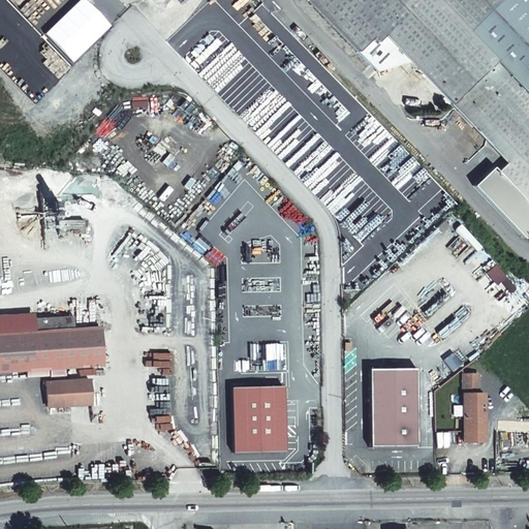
[(528,0),(306,0),(354,50),(369,38),(373,42),(382,35),(408,62),(442,98),(448,104),(459,95),(494,61),(506,74),(528,53),(528,0)]
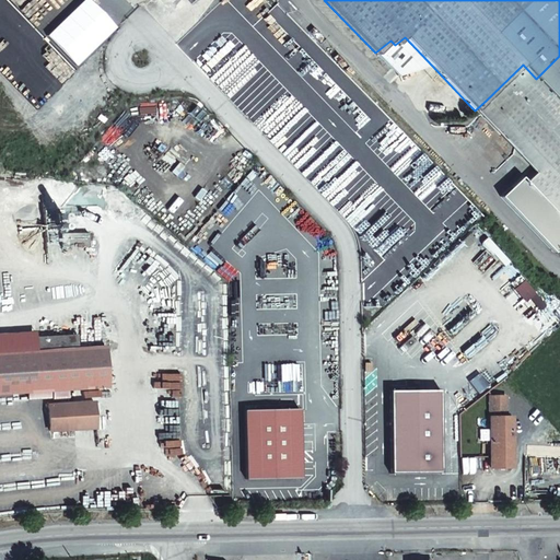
[(391,41),(375,53),(396,74),(432,66),(405,37),(395,45),(391,41)]
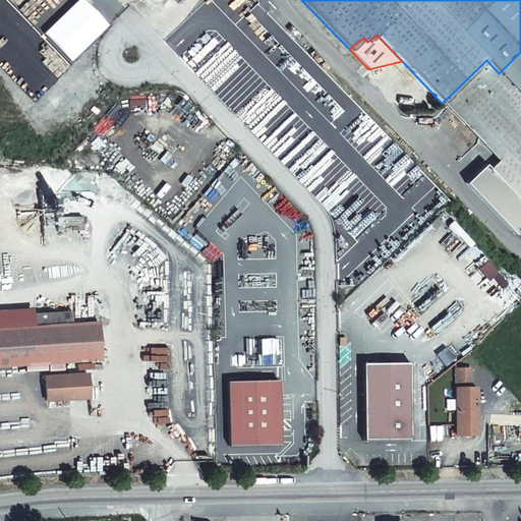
[(340,43),(336,47),(342,55),(347,50),(340,43)]
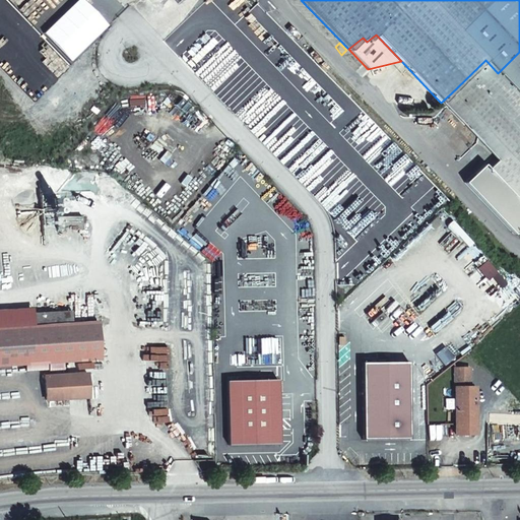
[(519,52),(498,73),(519,95),(519,52)]
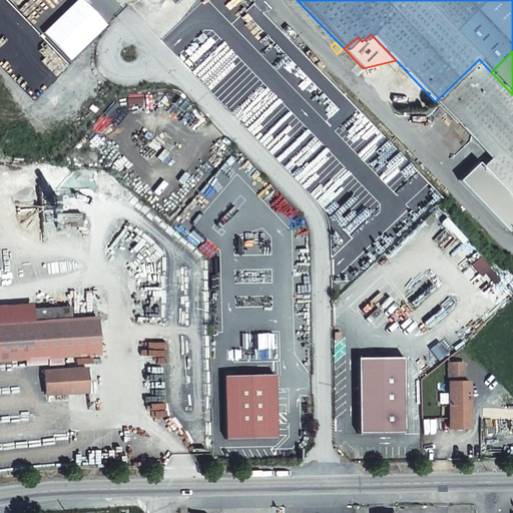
[(512,94),(491,72),(479,59),(445,92),(501,148),(490,158),(482,166),(512,198),(512,94)]
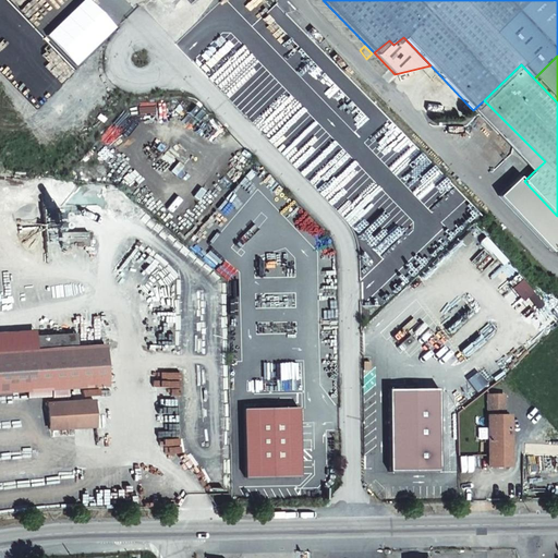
[(484,100),(473,110),(488,125),(533,172),(545,161),(484,100)]
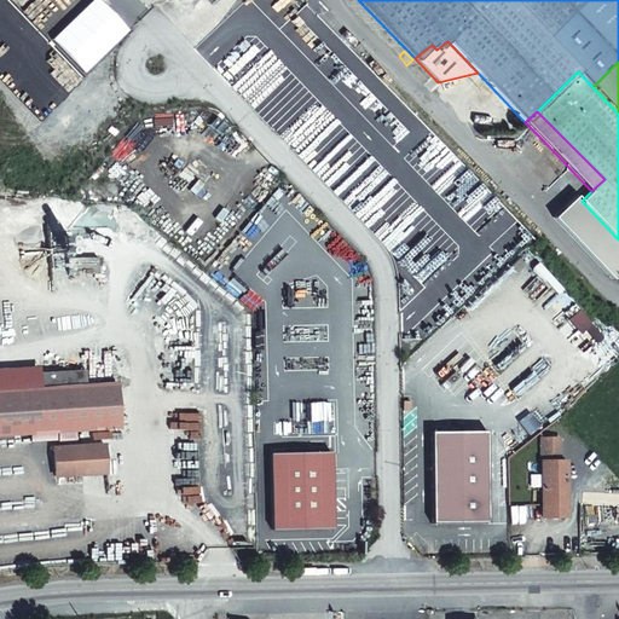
[(510,120),(519,128),(525,122),(518,115),(510,120)]
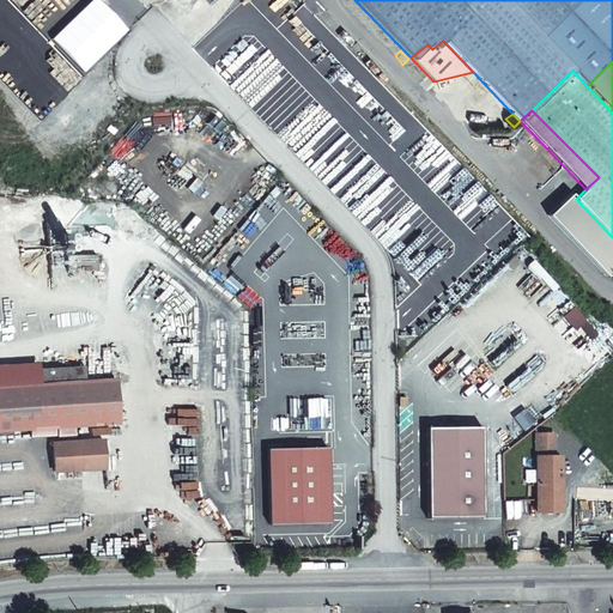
[(400,192),(384,208),(393,218),(410,201),(400,192)]
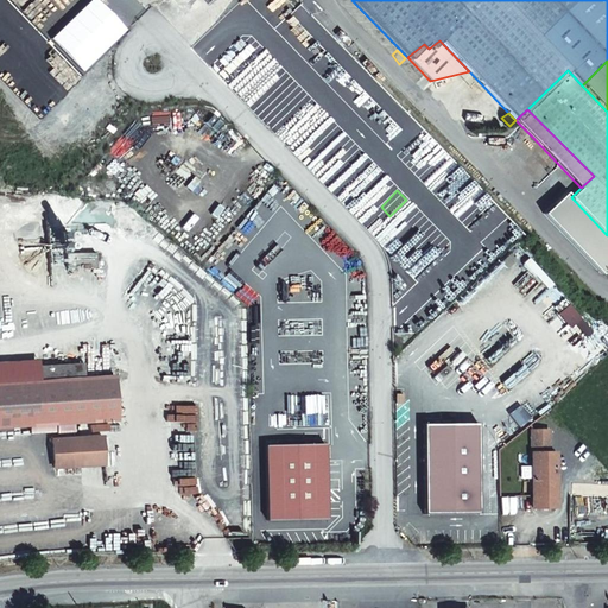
[(607,265),(607,235),(571,197),(565,191),(543,213),(601,273),(607,265)]
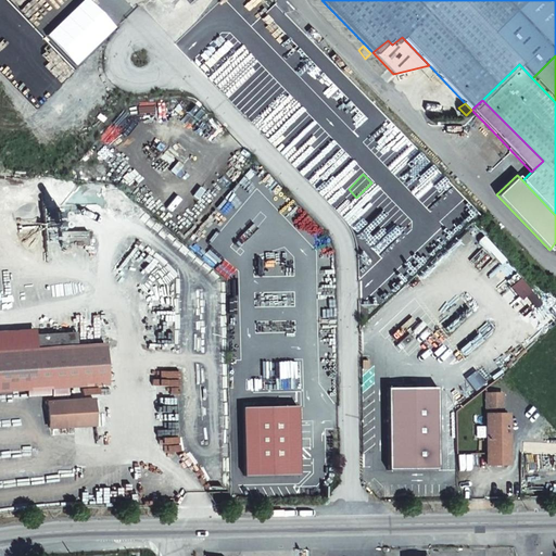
[(387,186),(367,204),(373,212),(381,204),(392,215),(386,222),(391,228),(411,210),(387,186)]
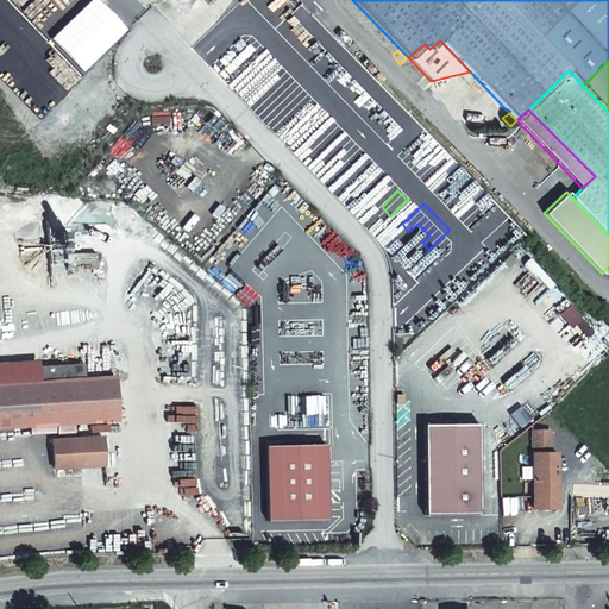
[(390,217),(382,207),(371,217),(381,226),(390,217)]
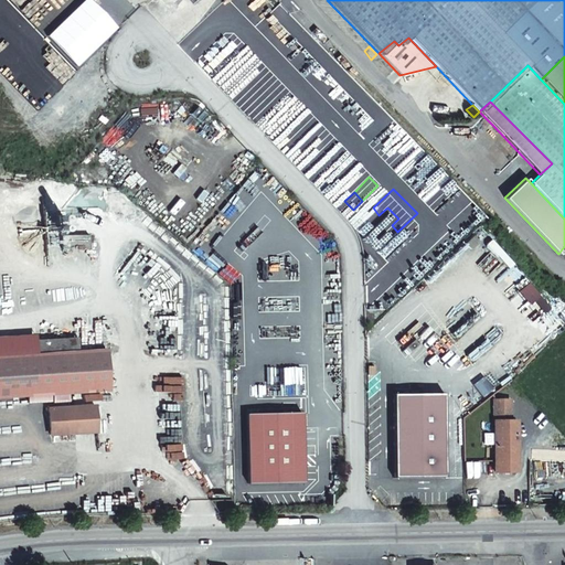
[(0,355),(78,353),(78,339),(38,340),(36,336),(0,337),(0,355)]
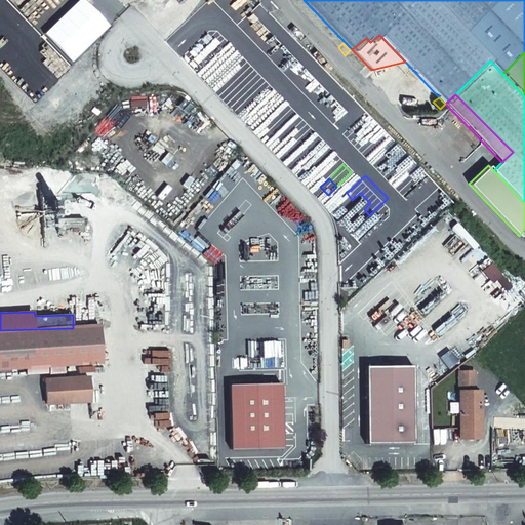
[(73,328),(0,330),(0,370),(102,367),(102,327),(73,328)]
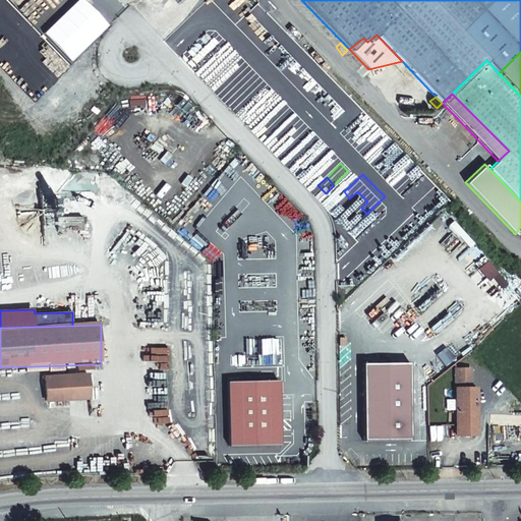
[(414,362),(366,363),(366,441),(414,441),(414,362)]
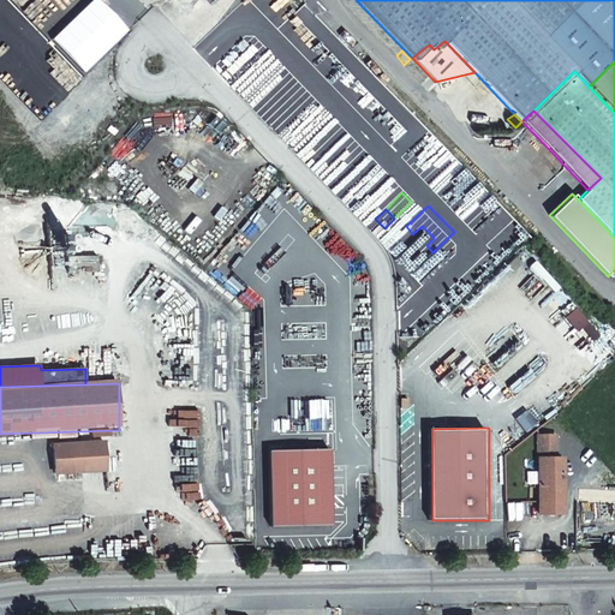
[(550,436),(536,437),(537,507),(561,506),(559,458),(550,458),(550,436)]
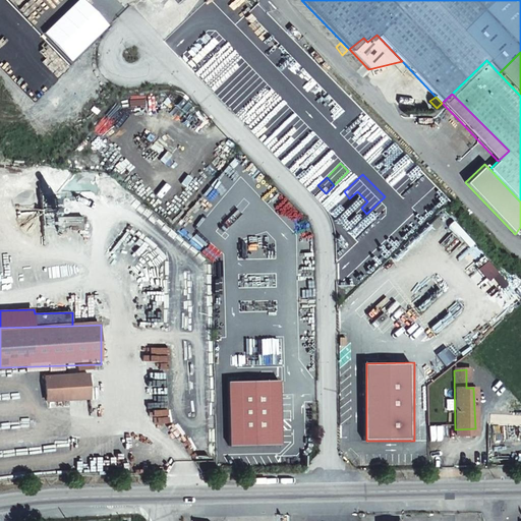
[(90,375),(45,377),(46,402),(90,400),(90,375)]
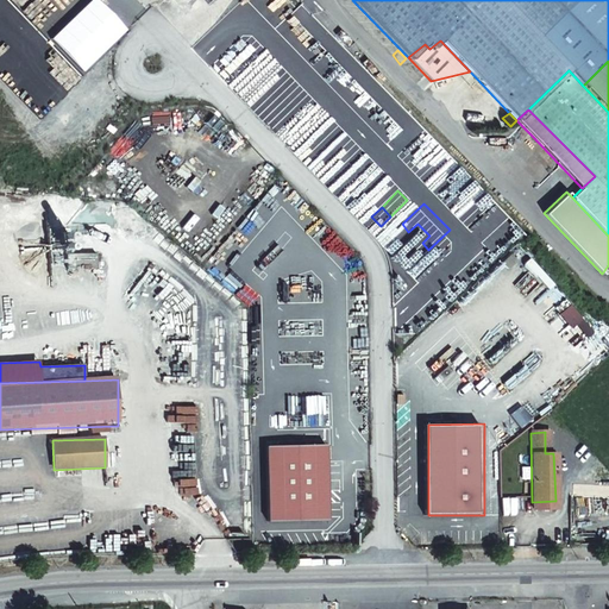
[(331,444),(271,445),(274,521),(333,519),(331,444)]
